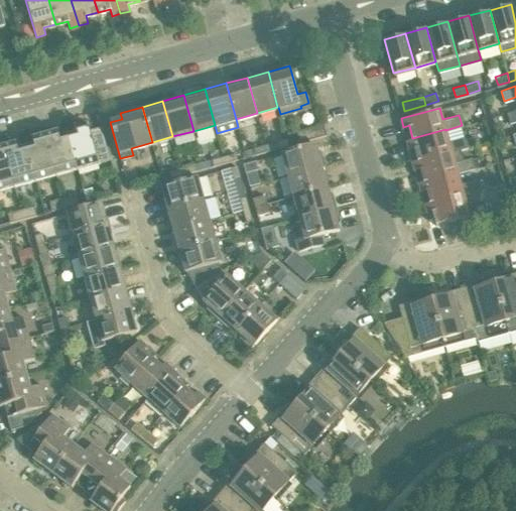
[(515,108),(507,112),(510,122),(515,120),(515,108)]
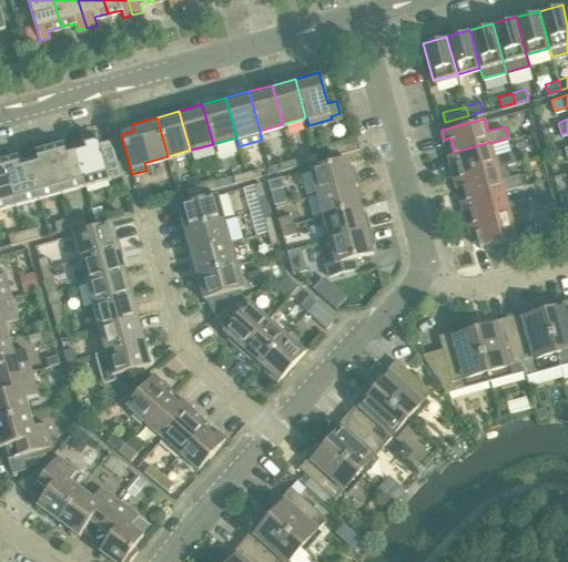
[(111,138),(98,141),(95,134),(81,138),(83,143),(73,146),(84,184),(121,174),(111,138)]
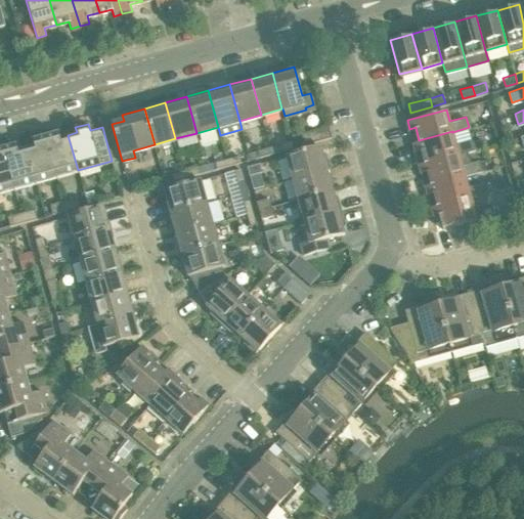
[(303,143),(331,136),(328,124),(300,131),(303,143)]
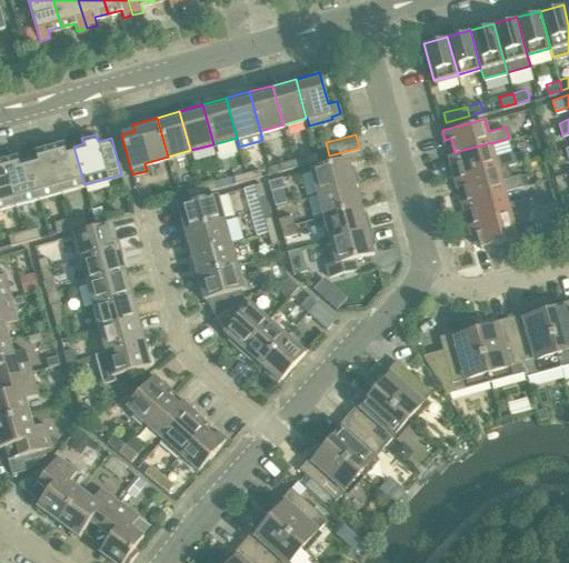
[(495,154),(491,143),(491,142),(455,152),(449,153),(451,163),(457,161),(461,174),(461,176),(498,166),(498,167),(508,163),(516,161),(513,150),(495,154)]
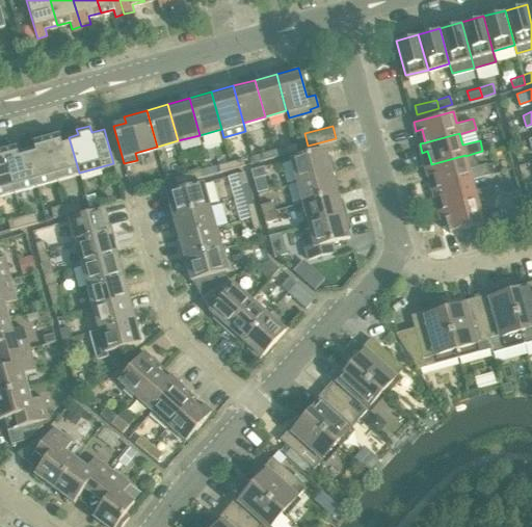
[(69,137),(60,139),(59,134),(46,138),(57,179),(79,173),(69,137)]
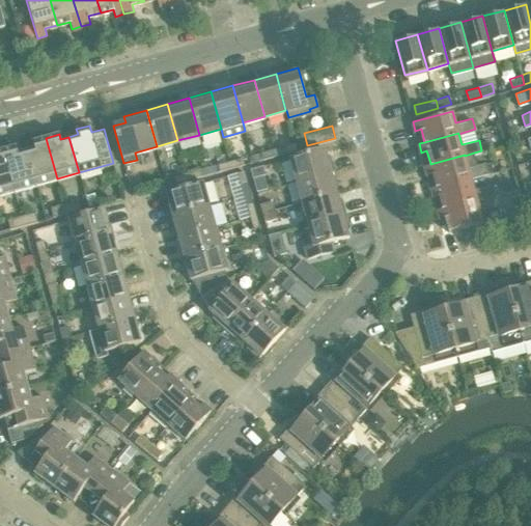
[(35,185),(57,178),(46,138),(33,141),(34,146),(26,148),(35,185)]
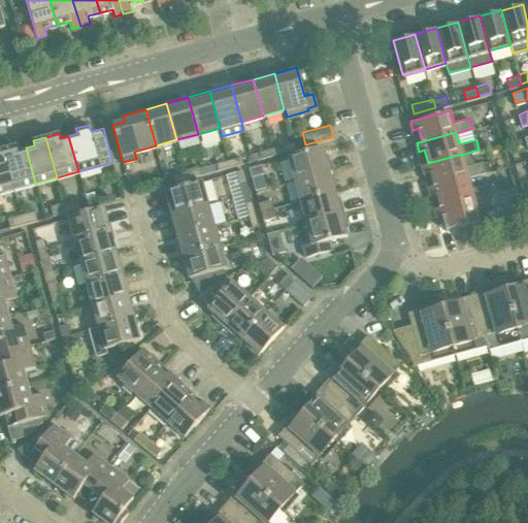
[(273,154),(287,150),(285,142),(271,146),(273,154)]
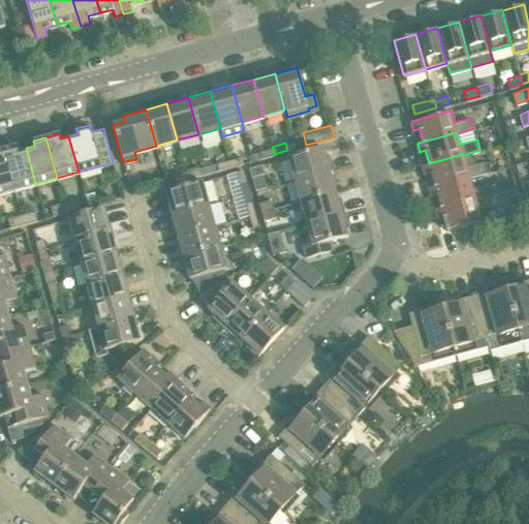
[(26,148),(17,150),(16,146),(2,149),(13,190),(35,184),(26,148)]
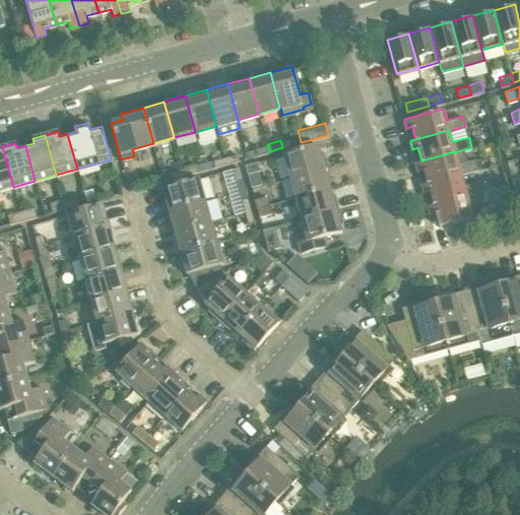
[(257,154),(269,151),(267,144),(255,147),(257,154)]
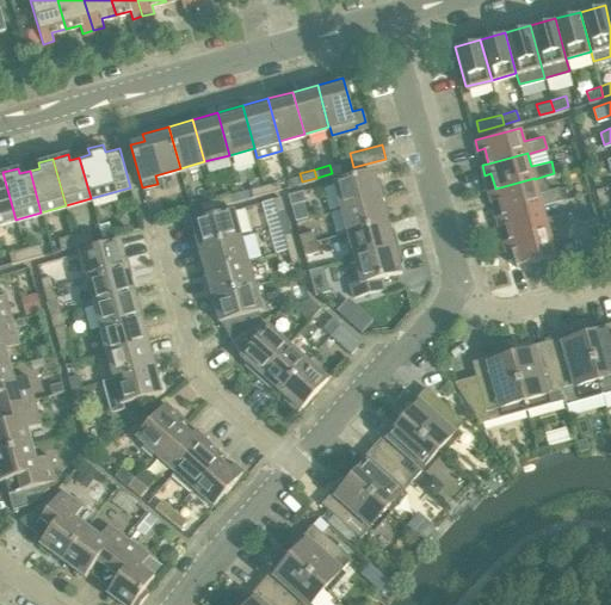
[(381,181),(376,179),(374,170),(333,180),(340,205),(384,193),(381,181)]
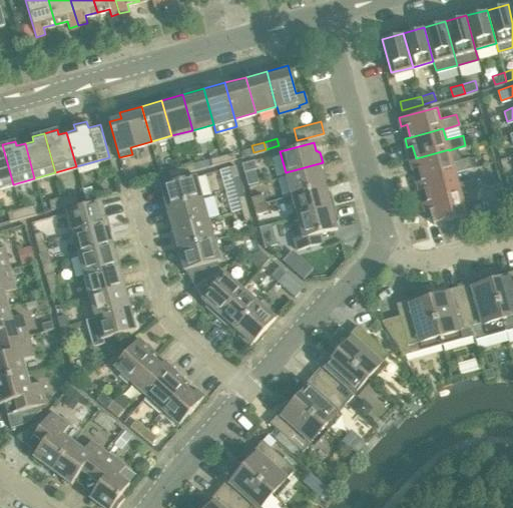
[(0,187),(13,184),(2,144),(0,145),(0,187)]
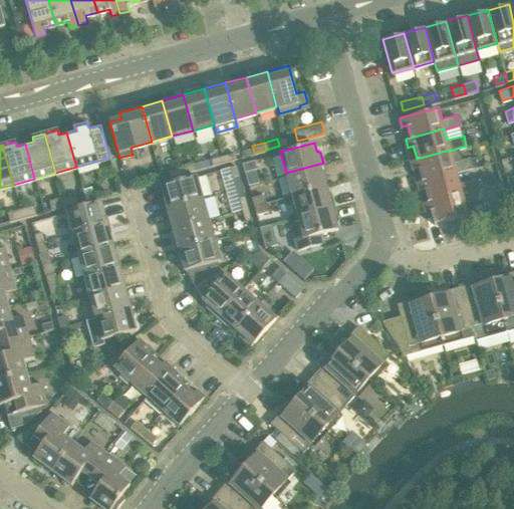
[(469,156),(462,158),(459,148),(450,151),(450,150),(417,159),(417,158),(411,160),(414,169),(419,167),(423,179),(423,180),(455,171),(456,171),(472,167),(469,156)]
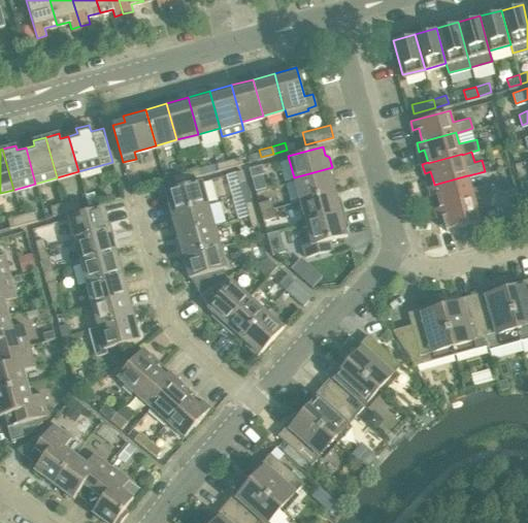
[(230,165),(243,162),(241,155),(228,158),(230,165)]
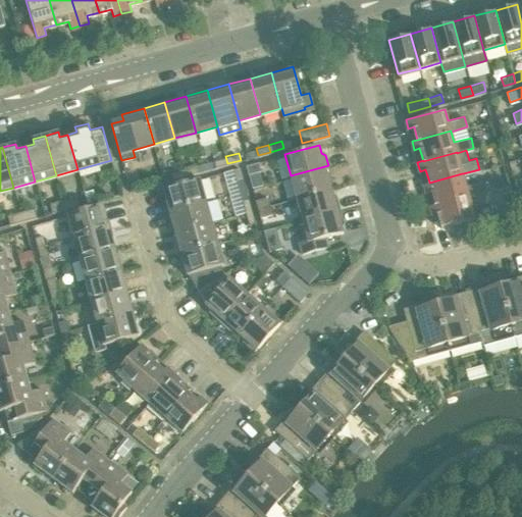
[(215,166),(227,163),(225,156),(213,159),(215,166)]
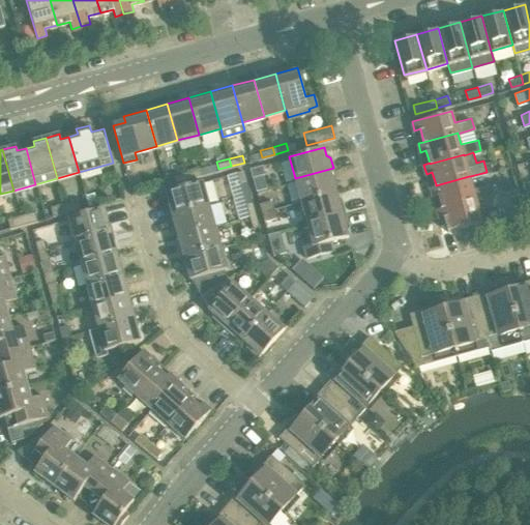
[(253,176),(265,172),(263,163),(249,167),(253,176)]
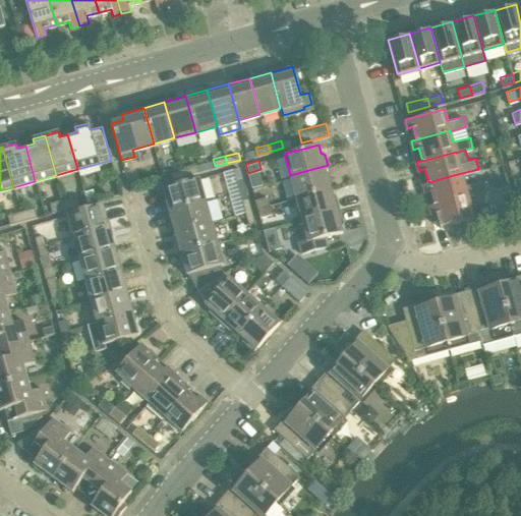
[(184,175),(197,171),(195,164),(182,168),(184,175)]
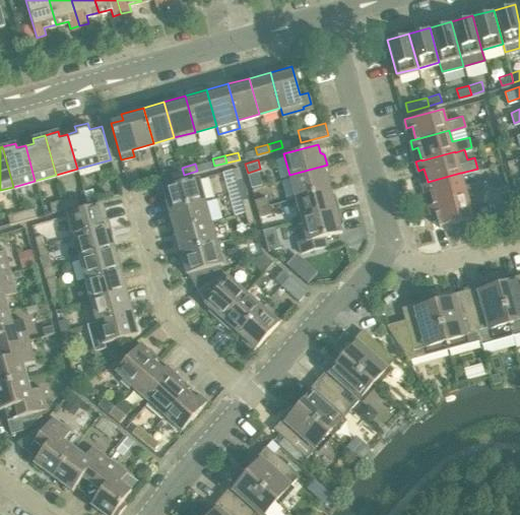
[(327,179),(330,174),(327,165),(289,175),(296,196),(329,187),(327,179)]
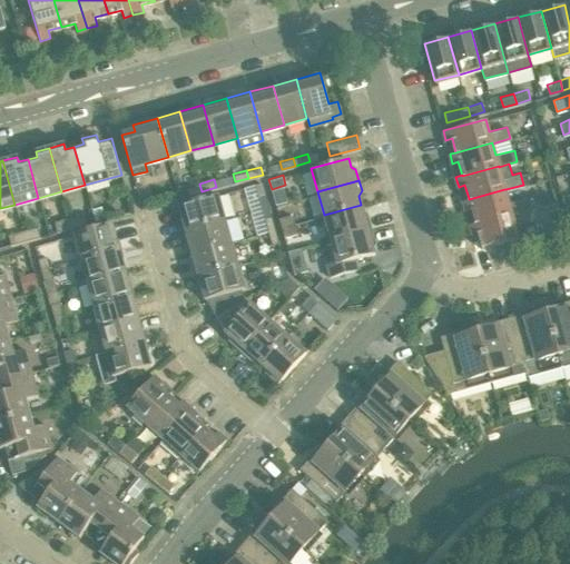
[(258,197),(266,195),(262,181),(255,182),(258,197)]
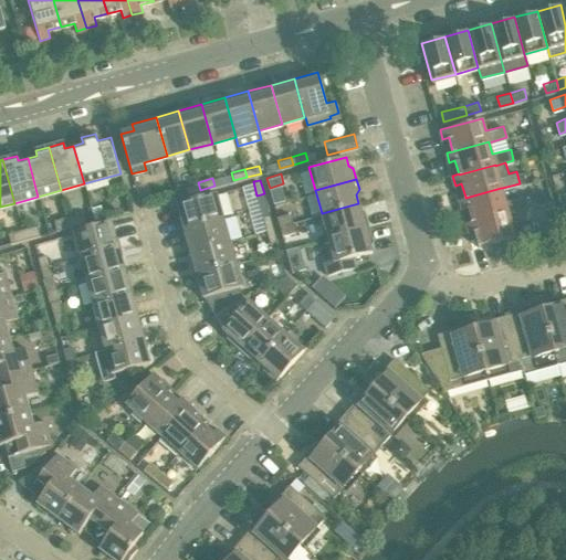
[(188,193),(200,190),(198,182),(186,186),(188,193)]
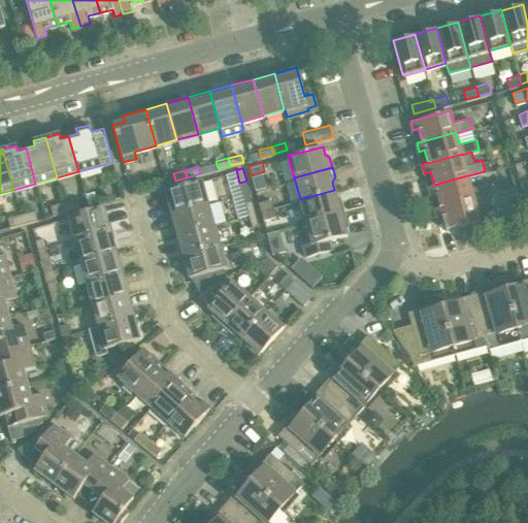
[(471,187),(468,175),(467,175),(434,185),(434,184),(428,186),(430,194),(436,193),(440,205),(440,206),(473,196),(474,197),(491,192),(488,182),(471,187)]
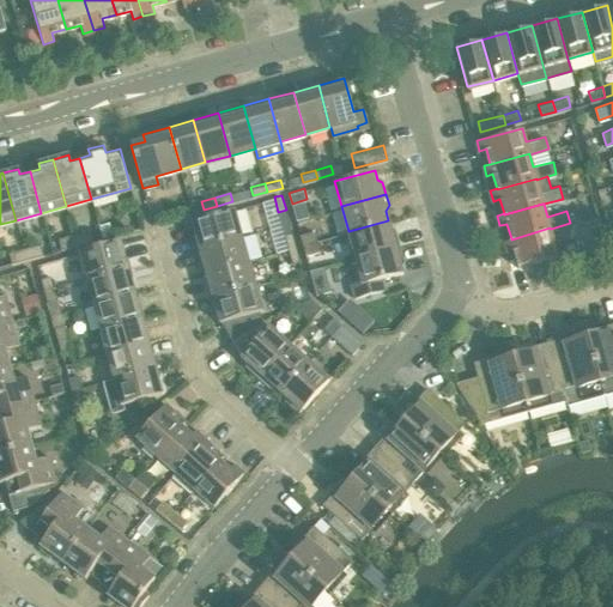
[(199,246),(241,234),(234,208),(192,220),(199,246)]
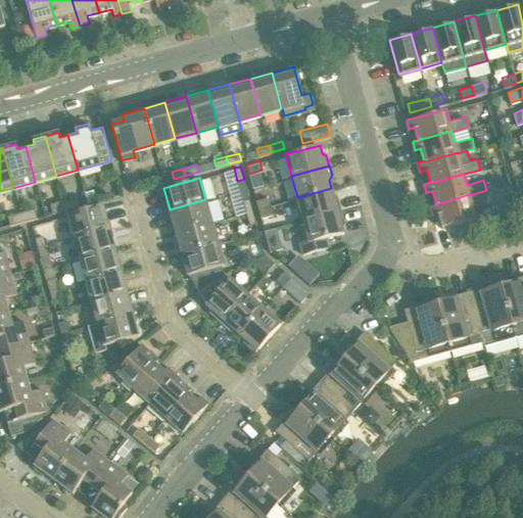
[(341,208),(337,194),(331,188),(297,197),(303,219),(341,208)]
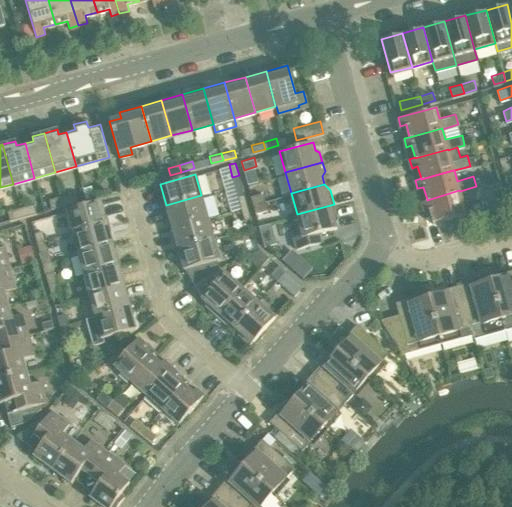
[(64,204),(78,200),(75,190),(61,194),(64,204)]
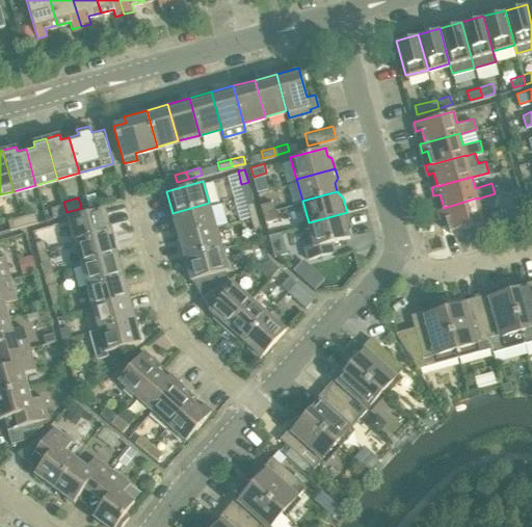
[(480,210),(478,199),(477,198),(444,208),(444,207),(437,208),(440,217),(446,216),(450,230),(501,215),(498,205),(480,210)]
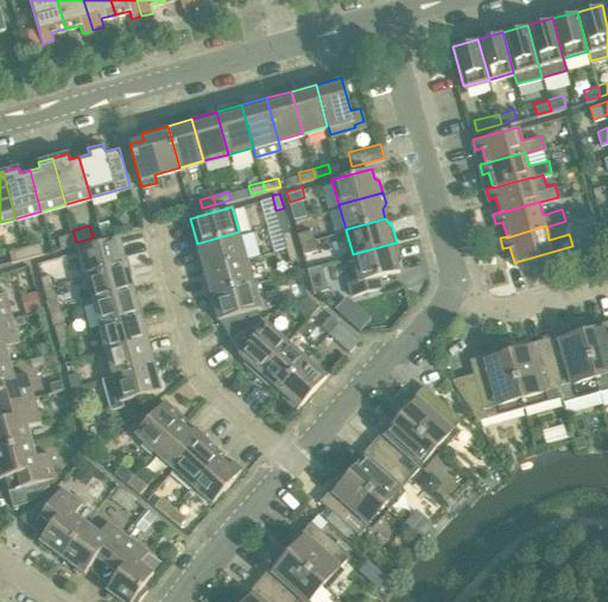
[(301,242),(316,238),(312,227),(297,232),(301,242)]
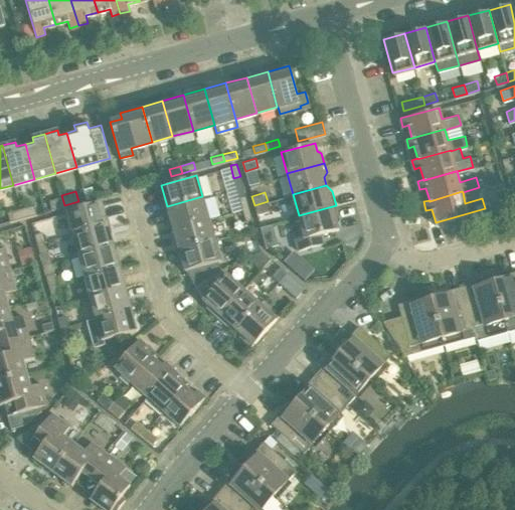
[(242,208),(248,206),(245,194),(238,195),(242,208)]
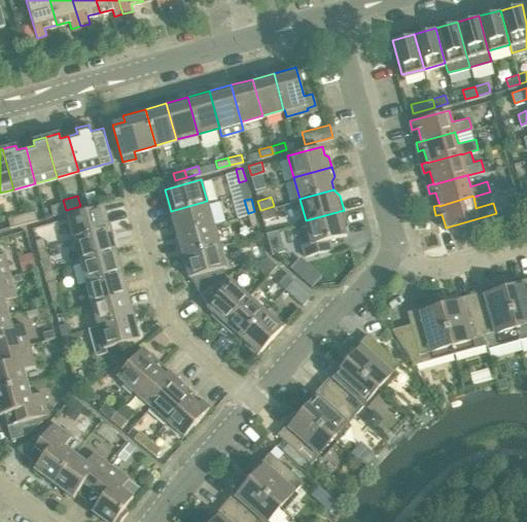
[(53,213),(66,210),(63,200),(49,204),(53,213)]
